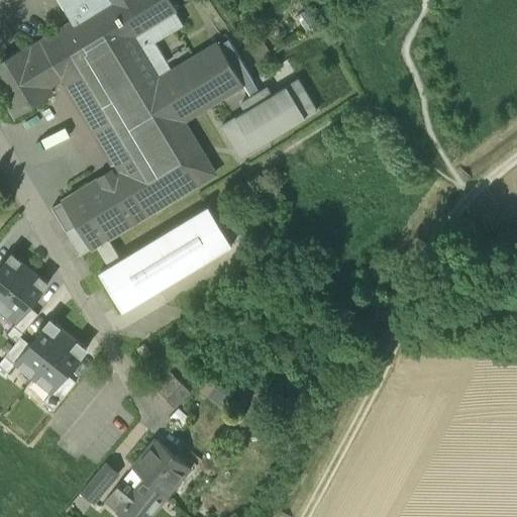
[(47,87),(62,78),(144,28),(145,28),(175,11),(176,10),(169,0),(105,0),(107,2),(73,22),(29,49),(27,45),(0,62),(0,91),(15,117),(52,95),(47,87)]
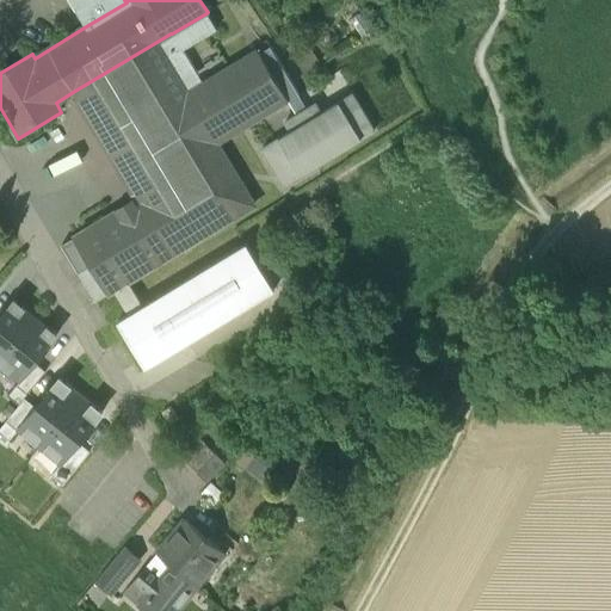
[(69,0),(76,10),(92,0),(69,0)]
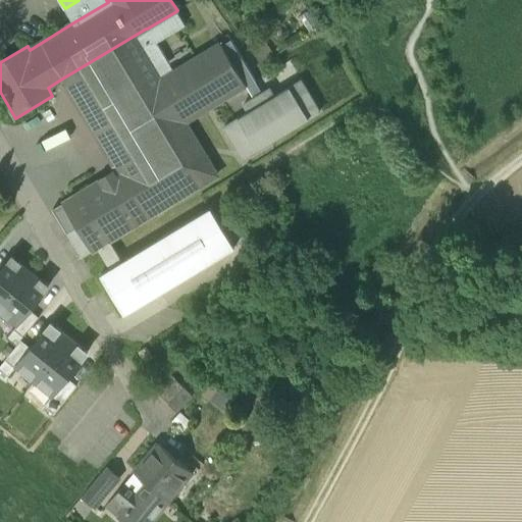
[(79,0),(65,8),(73,22),(108,2),(106,0),(79,0)]
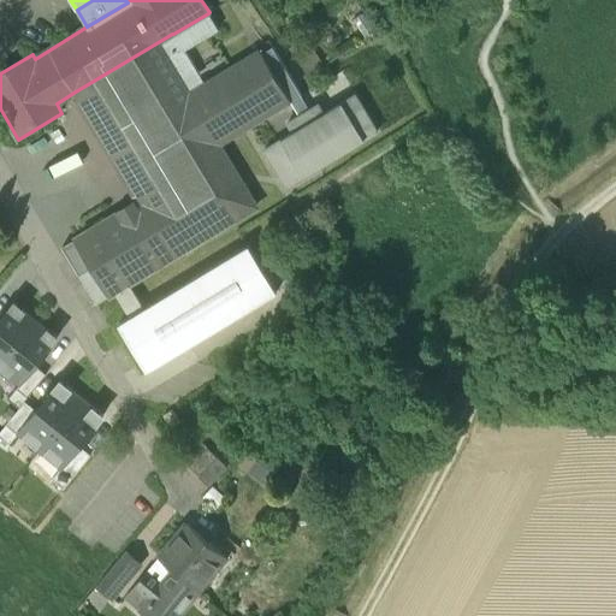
[(381,10),(388,21),(397,13),(391,4),(381,10)]
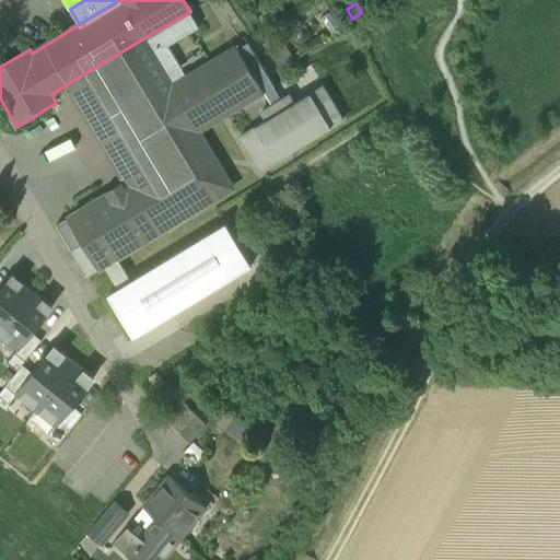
[(68,218),(83,243),(100,269),(105,265),(117,258),(233,188),(198,130),(264,91),(238,49),(237,47),(188,77),(168,46),(199,27),(189,12),(158,31),(156,31),(67,84),(126,183),(68,218)]
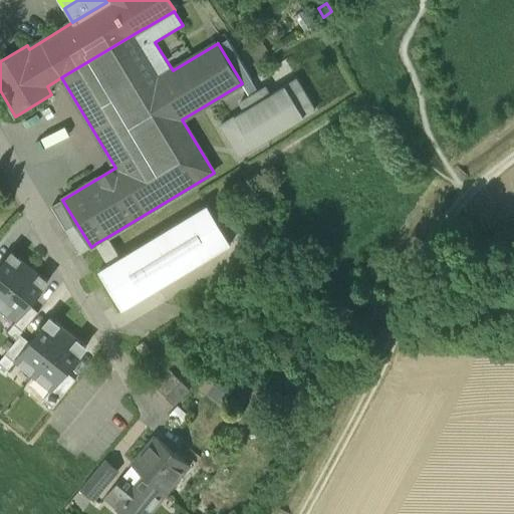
[(314,28),(301,11),(293,17),(305,34),(314,28)]
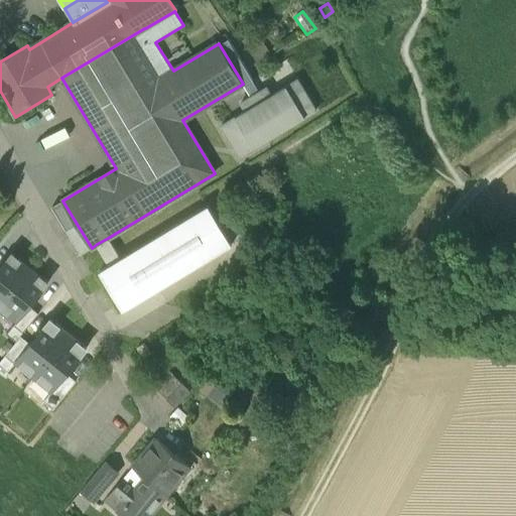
[(271,53),(256,31),(243,40),(257,62),(271,53)]
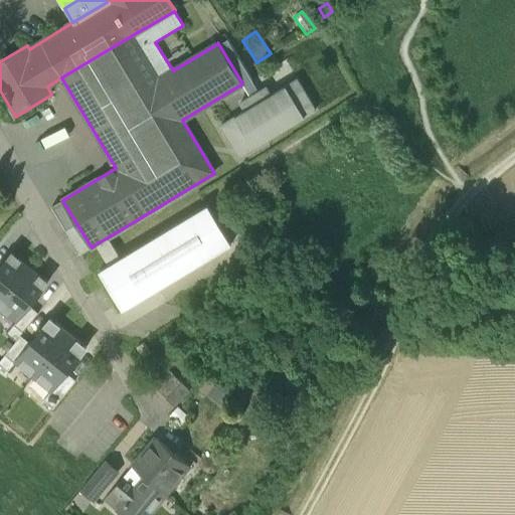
[(226,40),(219,45),(242,83),(250,97),(240,103),(245,111),(221,125),(240,156),(316,110),(298,78),(271,95),(267,87),(258,93),(226,40)]
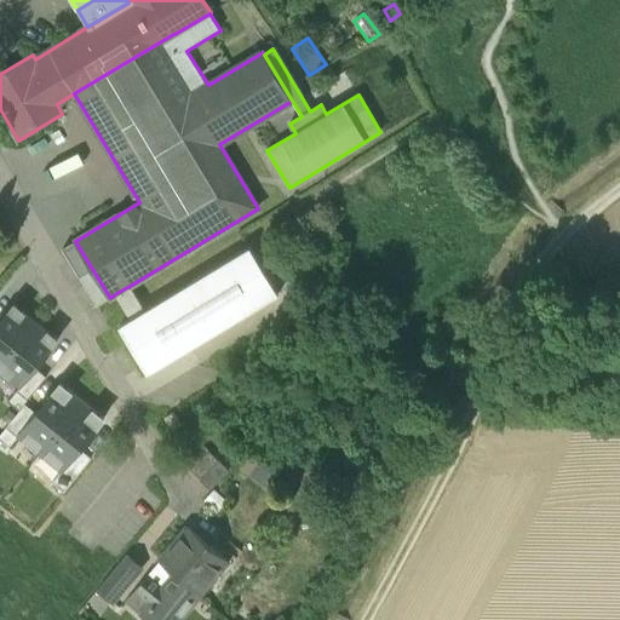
[(92,269),(75,241),(63,248),(80,276),(92,269)]
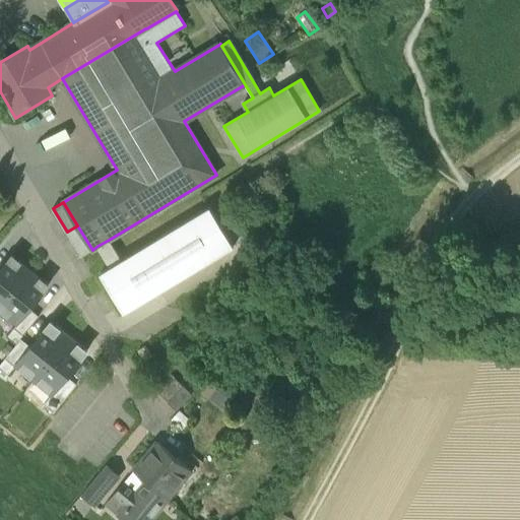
[(111,267),(100,273),(124,313),(234,247),(210,207),(122,260),(111,267)]
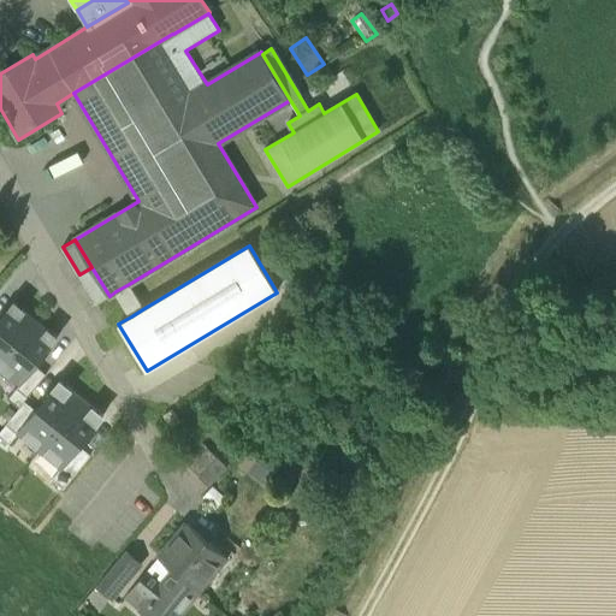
[(96,303),(110,296),(92,267),(80,274),(96,303)]
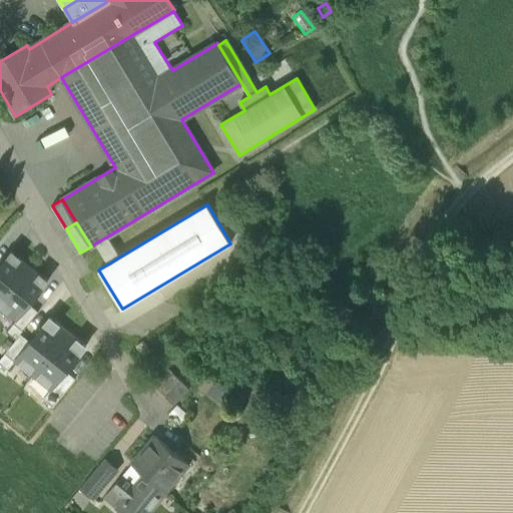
[(96,242),(109,264),(120,257),(107,236),(96,242)]
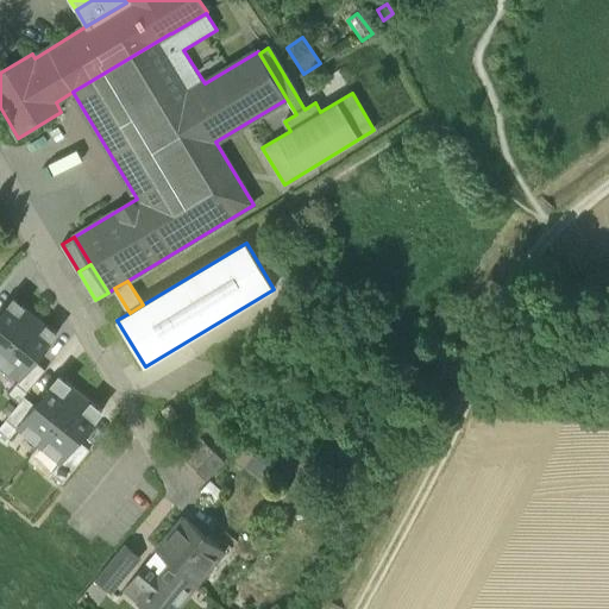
[(0,360),(35,319),(24,311),(25,308),(14,300),(0,316),(0,360)]
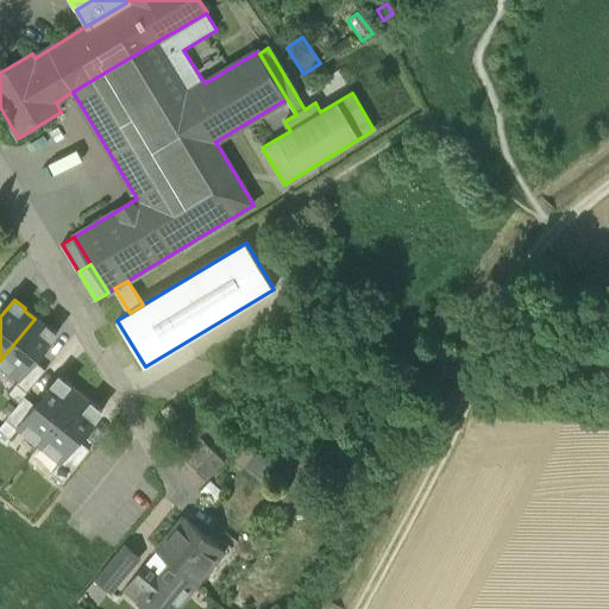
[(45,327),(35,319),(0,360),(0,364),(11,372),(12,370),(22,378),(35,362),(57,334),(46,326),(45,327)]
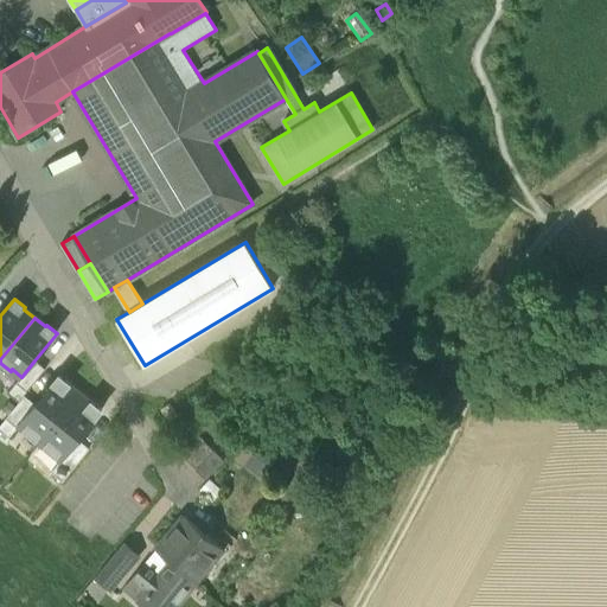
[(34,360),(21,377),(8,394),(19,403),(25,396),(46,370),(34,360)]
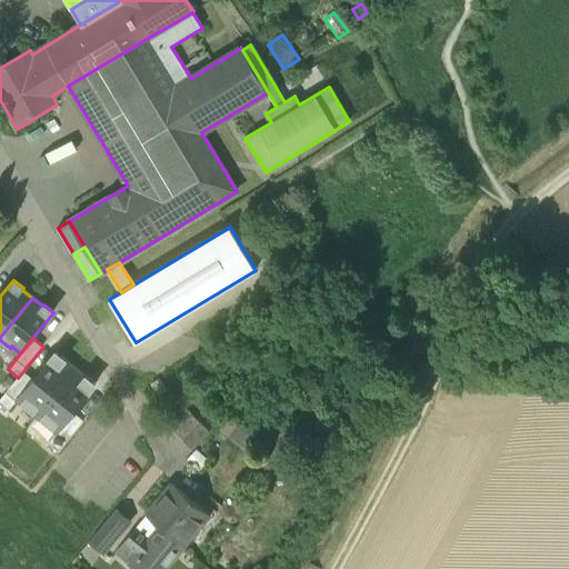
[(18,399),(38,415),(75,370),(65,362),(66,360),(56,352),(33,380),(18,399)]
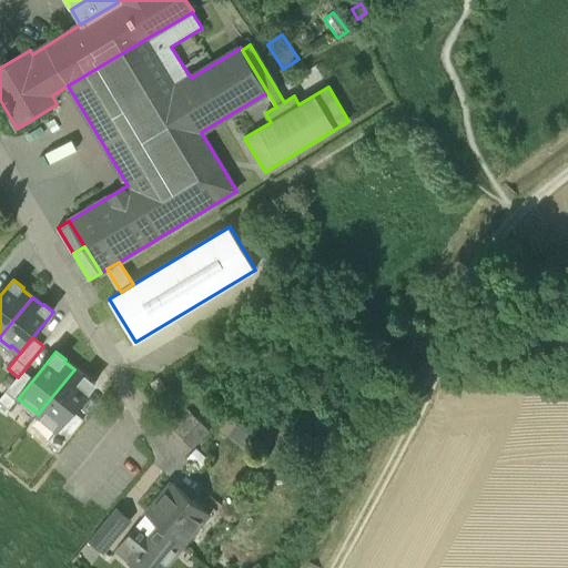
[(84,377),(74,369),(38,414),(58,430),(73,412),(95,384),(85,376),(84,377)]
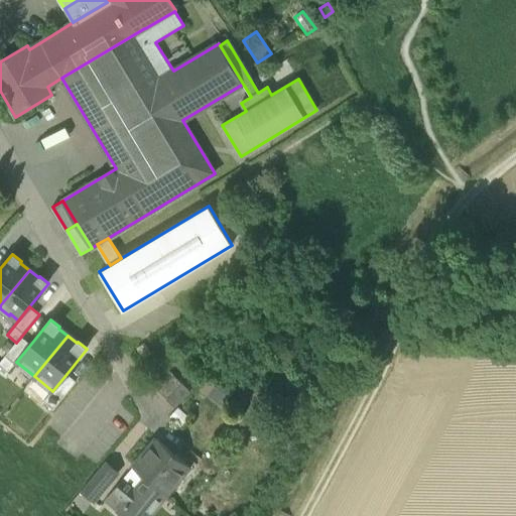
[(16,362),(30,345),(21,337),(16,343),(0,362),(0,366),(7,372),(16,362)]
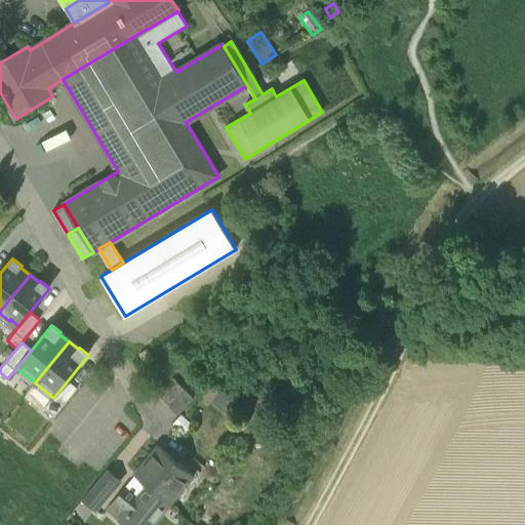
[(152,390),(160,398),(176,381),(167,373),(152,390)]
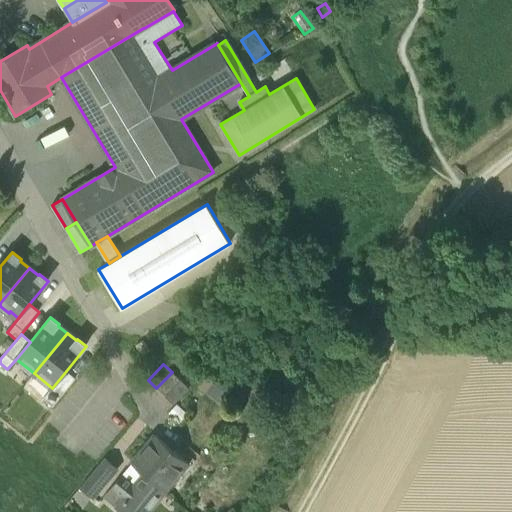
[(66,371),(52,388),(43,399),(53,406),(75,378),(66,371)]
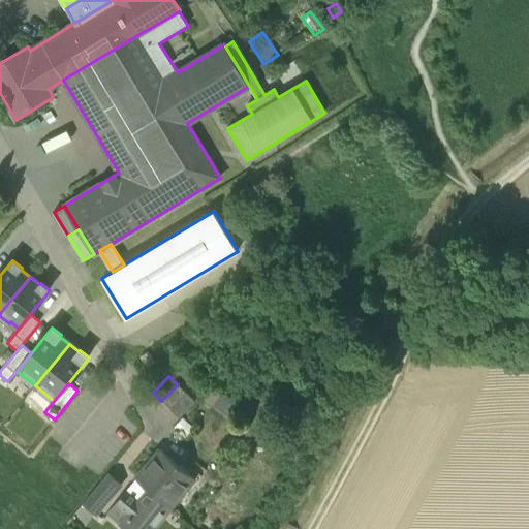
[(161,401),(170,410),(186,394),(178,384),(161,401)]
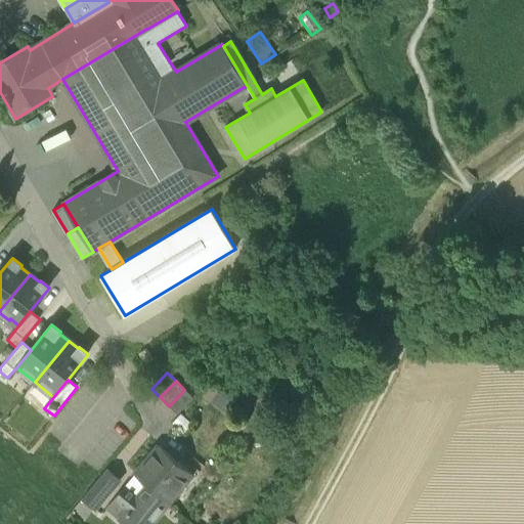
[(193,398),(184,390),(169,406),(177,415),(193,398)]
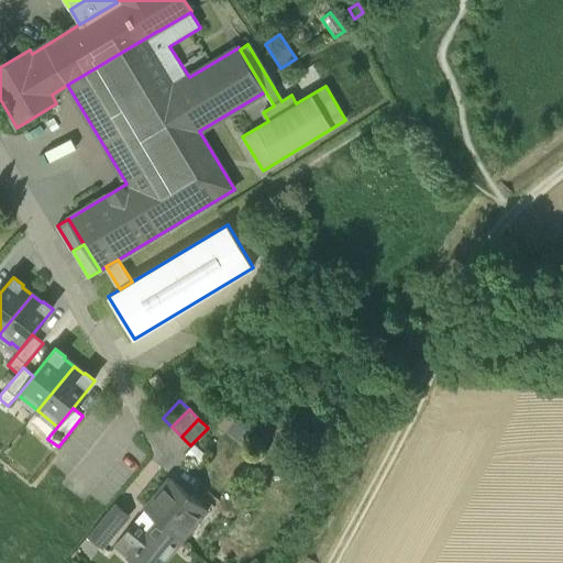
[(184,472),(176,482),(196,499),(203,488),(184,472)]
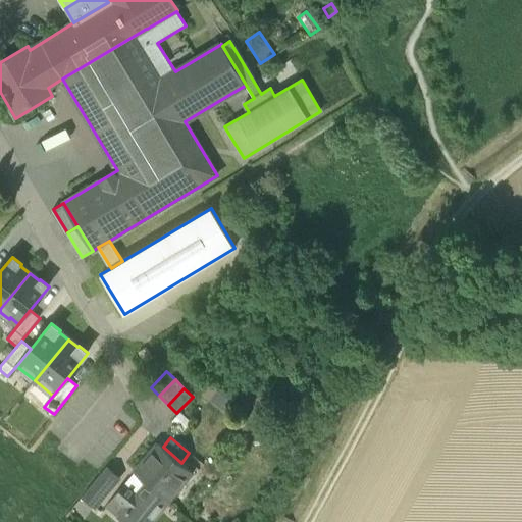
[(136,472),(148,482),(169,500),(172,496),(174,497),(180,488),(178,487),(188,476),(192,471),(181,463),(163,447),(158,444),(136,472)]
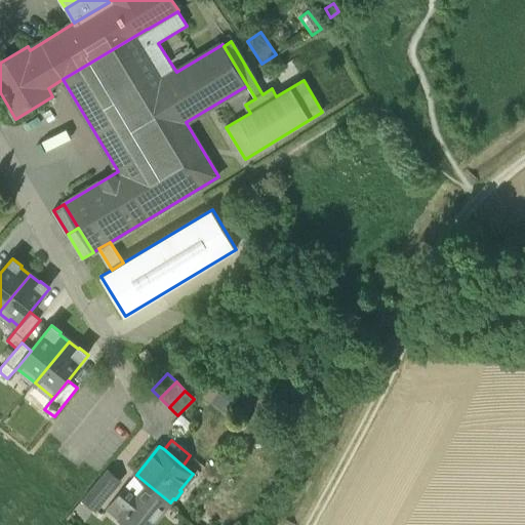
[(84,498),(95,510),(120,481),(108,470),(84,498)]
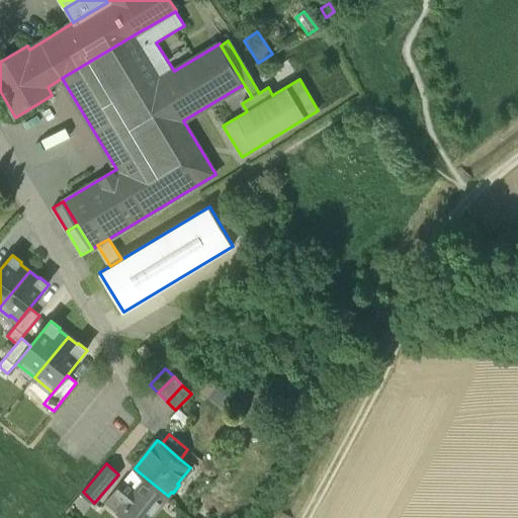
[(196,481),(186,472),(177,484),(179,485),(173,493),(171,492),(168,496),(177,504),(196,481)]
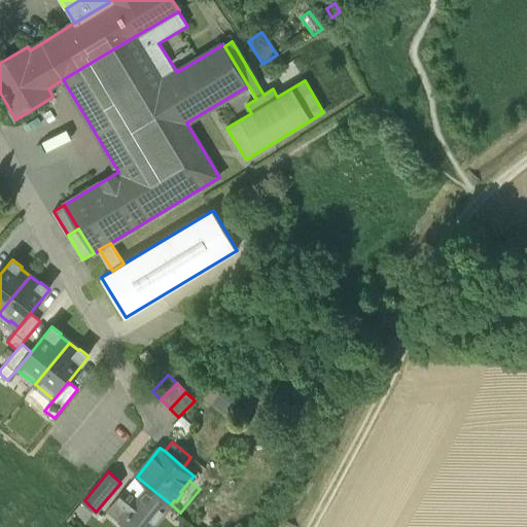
[(125,526),(151,526),(171,504),(149,487),(139,499),(127,488),(115,501),(129,513),(120,523),(125,526)]
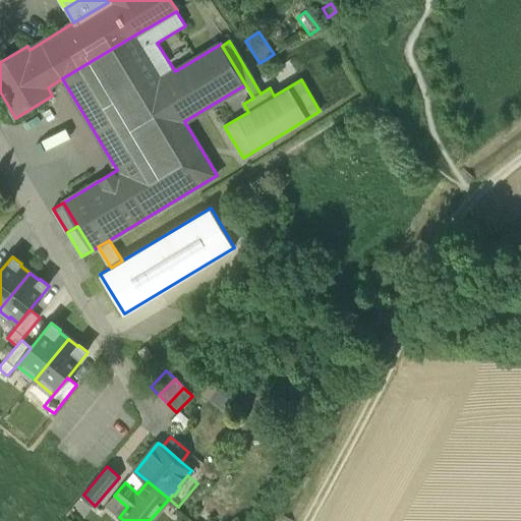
[(106,506),(119,517),(127,507),(114,496),(106,506)]
